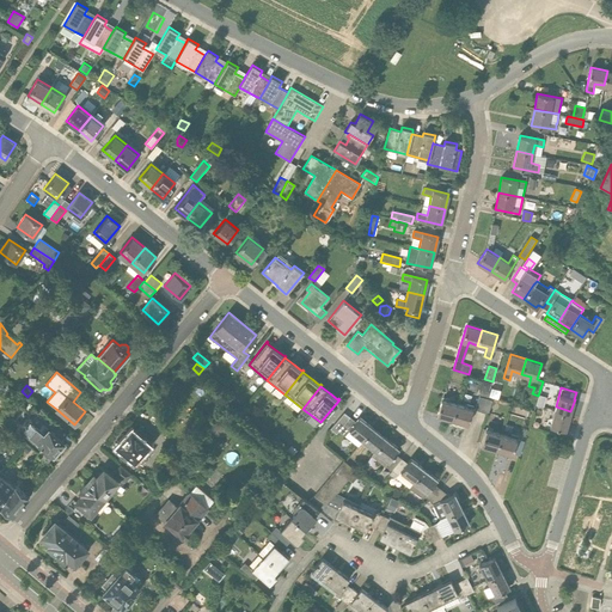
[(485,398),(487,398),(489,392),(481,390),(479,396),(478,396),(475,410),(482,412),(485,398)]
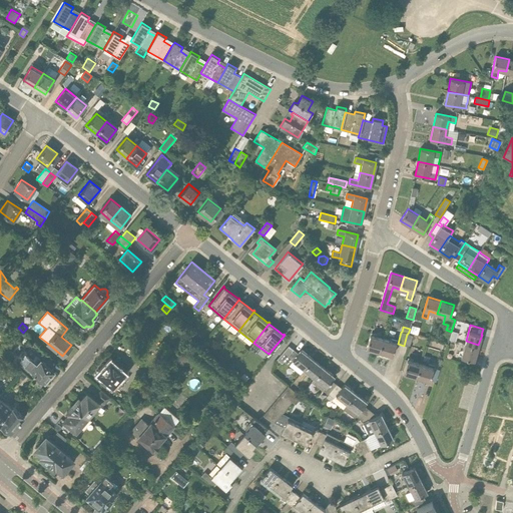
[(194,332),(190,337),(195,341),(199,336),(194,332)]
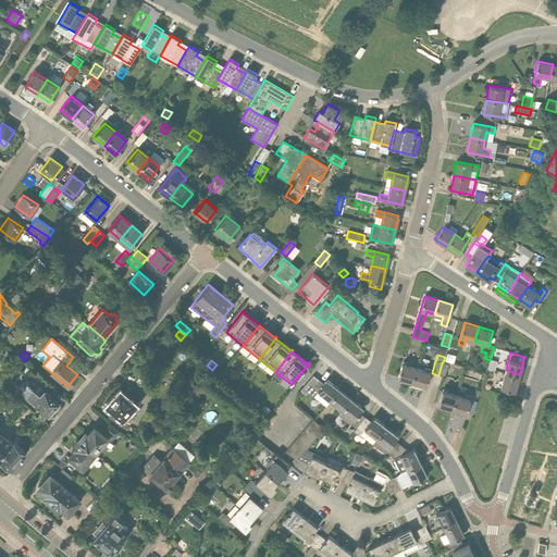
[(444,376),(447,363),(443,362),(442,362),(438,375),(444,376)]
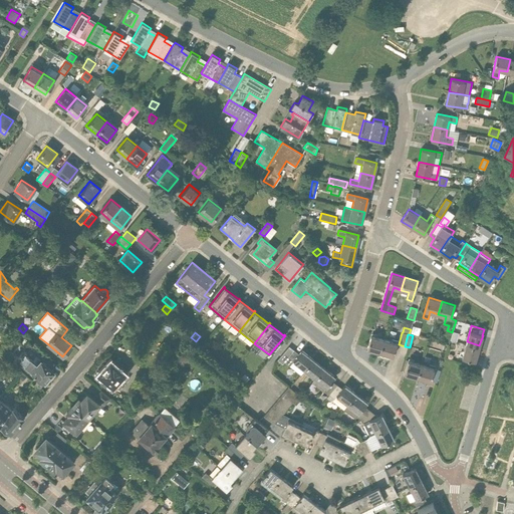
[(366,348),(379,352),(383,339),(370,335),(366,348)]
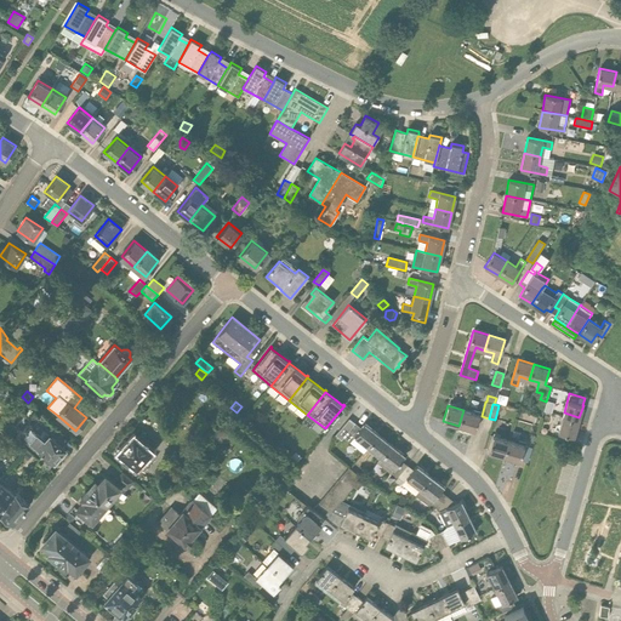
[(463,410),(459,426),(474,431),(479,415),(463,410)]
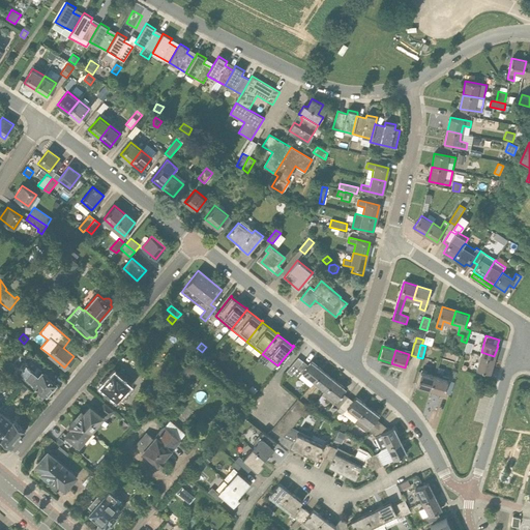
[(481,352),(476,369),(490,373),(494,356),(481,352)]
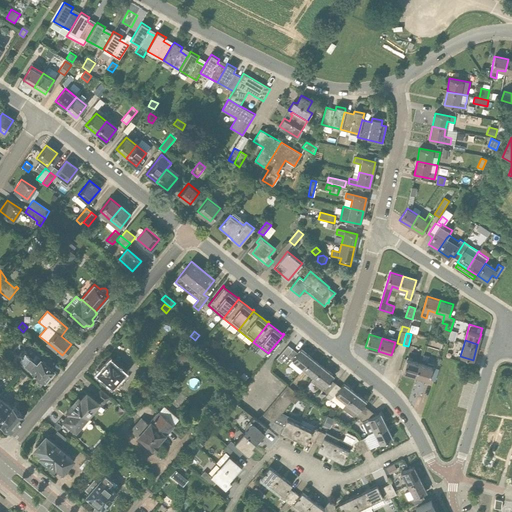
[(292,359),(303,368),(311,357),(301,349),(297,353),(287,345),(278,356),(288,364),(292,359)]
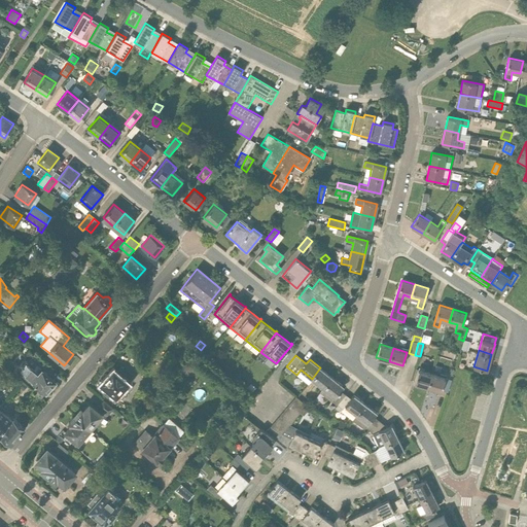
[(23,358),(12,371),(34,388),(37,385),(46,391),(50,387),(53,386),(55,384),(55,382),(56,381),(41,369),(38,373),(27,363),(28,362),(23,358)]
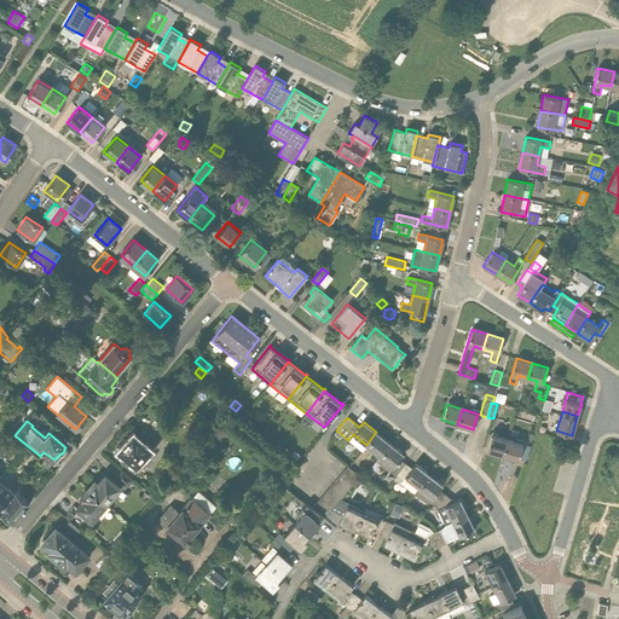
[(128,439),(119,451),(137,466),(150,449),(139,439),(140,437),(133,431),(127,438),(128,439)]
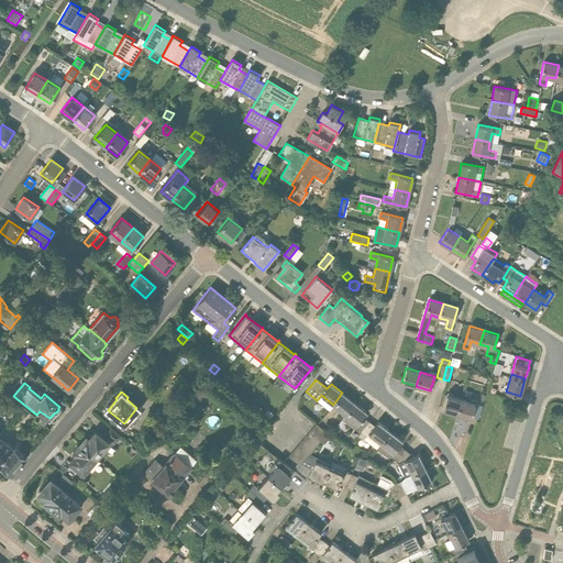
[(333,405),(344,414),(354,403),(342,393),(333,405)]
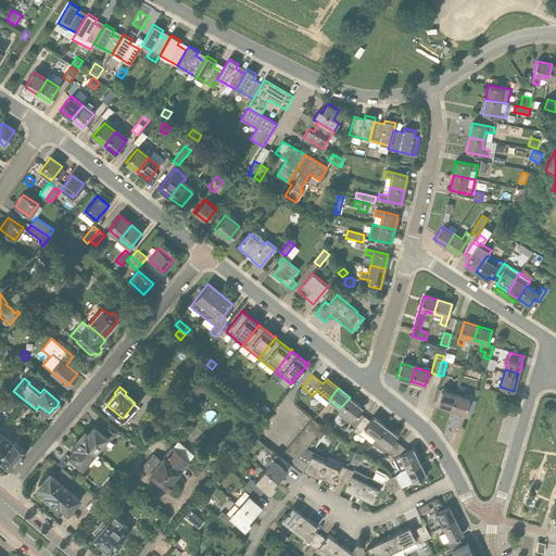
[(437,404),(451,408),(455,393),(442,389),(437,404)]
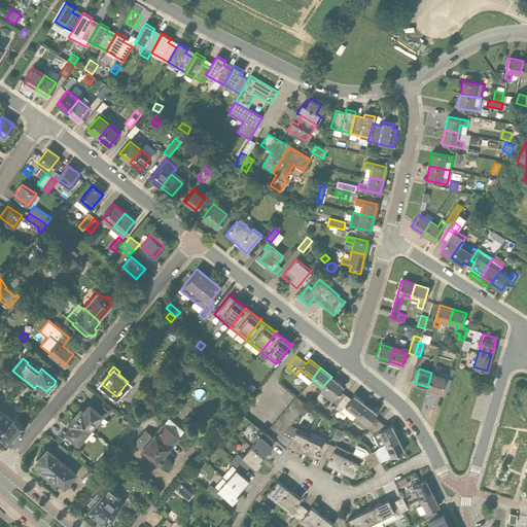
[(452,379),(431,373),(427,387),(441,391),(441,390),(448,392),(452,379)]
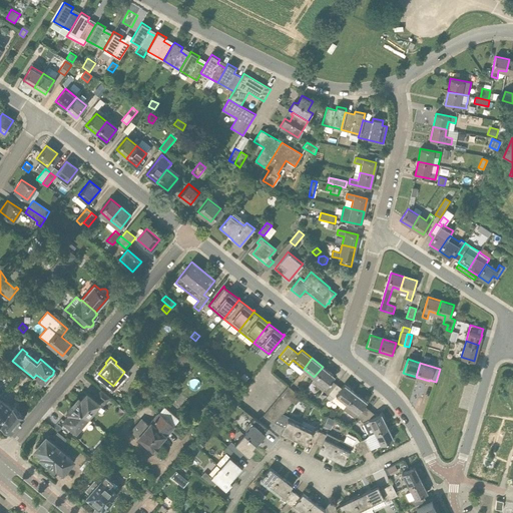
[(323,390),(328,394),(336,384),(332,380),(335,376),(323,367),(314,377),(326,387),(323,390)]
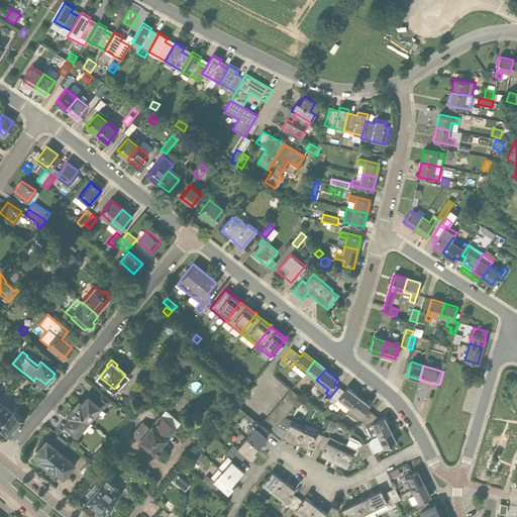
[(145,375),(141,381),(150,387),(154,382),(145,375)]
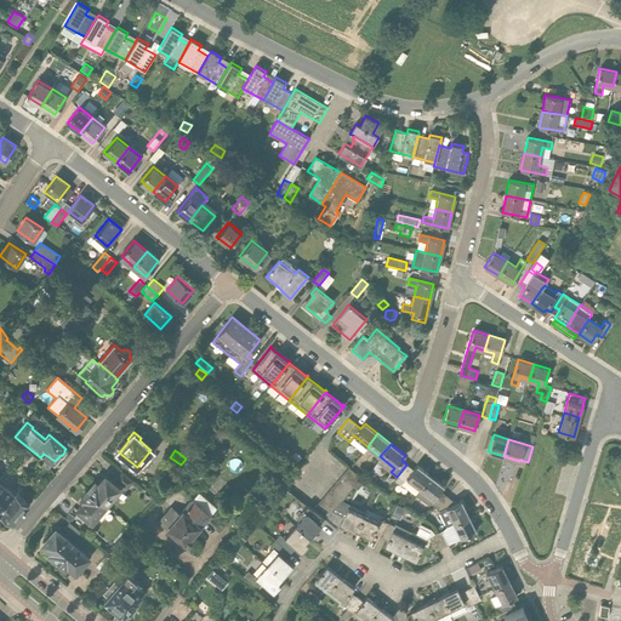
[(40,457),(39,459),(40,460),(39,461),(49,468),(55,461),(44,454),(40,457)]
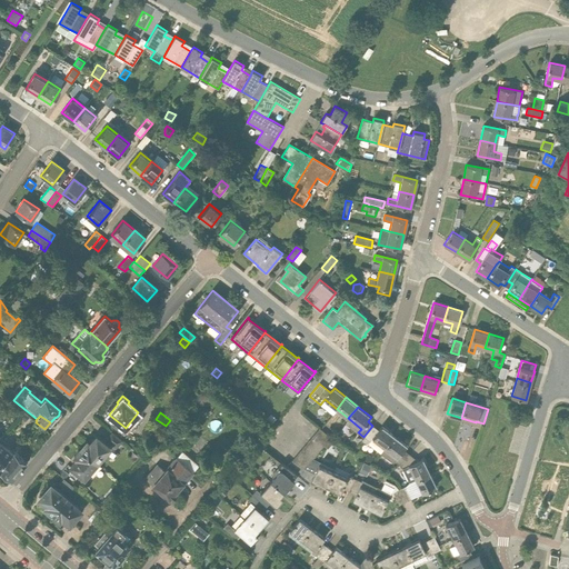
[(369,440),(368,443),(379,452),(380,452),(385,447),(393,435),(381,426),(378,430),(372,426),(363,437),(369,440)]
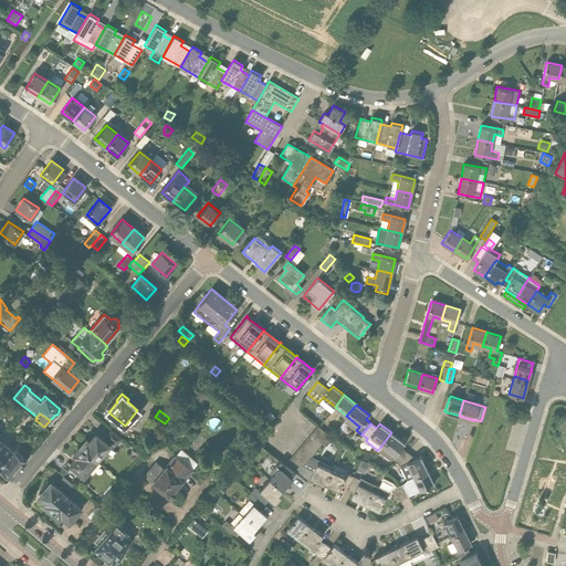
[(308,437),(318,446),(322,443),(325,439),(328,435),(318,426),(308,437)]
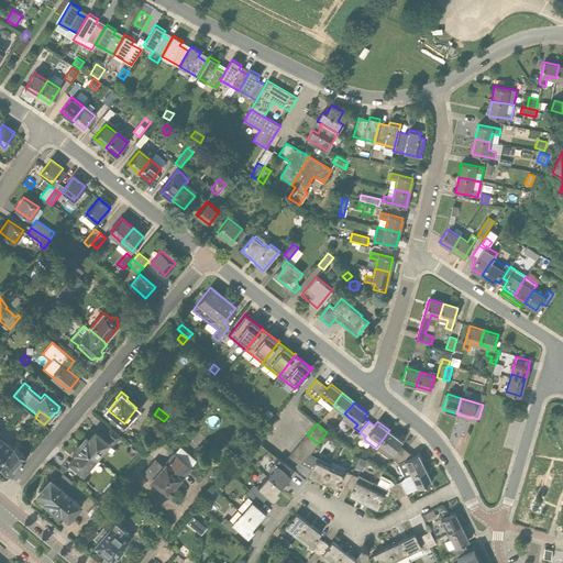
[(79,444),(96,459),(109,443),(112,445),(121,435),(110,428),(102,438),(98,433),(96,437),(92,433),(88,439),(86,437),(79,444)]
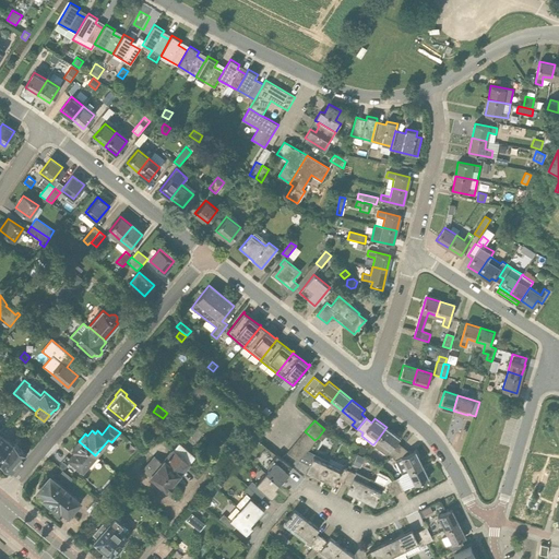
[(388,452),(392,455),(403,447),(396,441),(400,437),(387,427),(378,439),(373,444),(385,454),(388,452)]
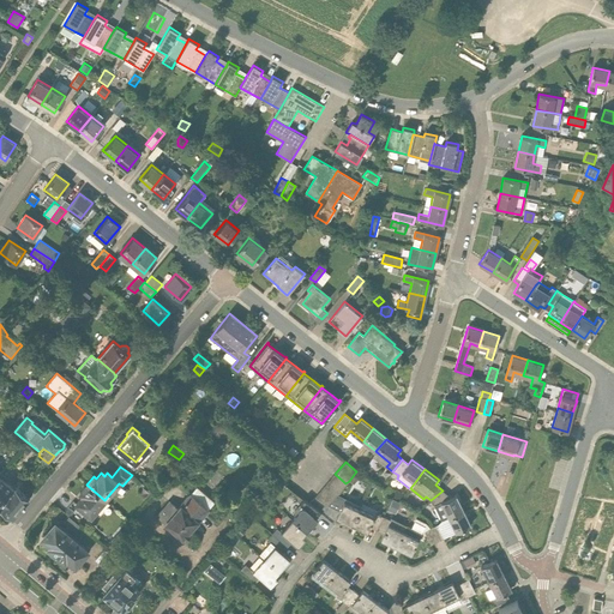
[(2,473),(0,475),(0,501),(14,486),(7,480),(8,477),(2,473)]
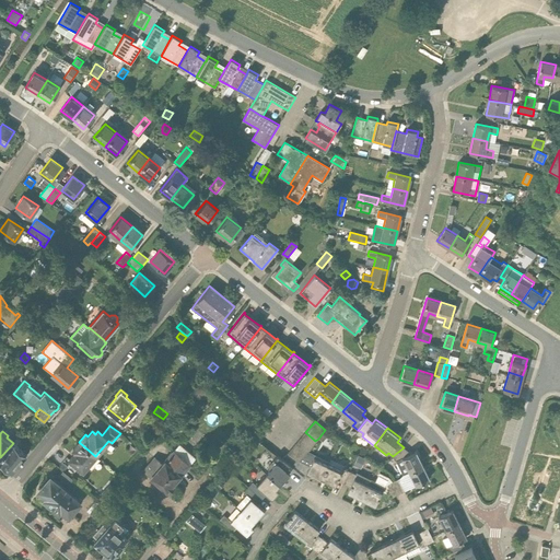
[(305,432),(301,438),(311,446),(315,441),(305,432)]
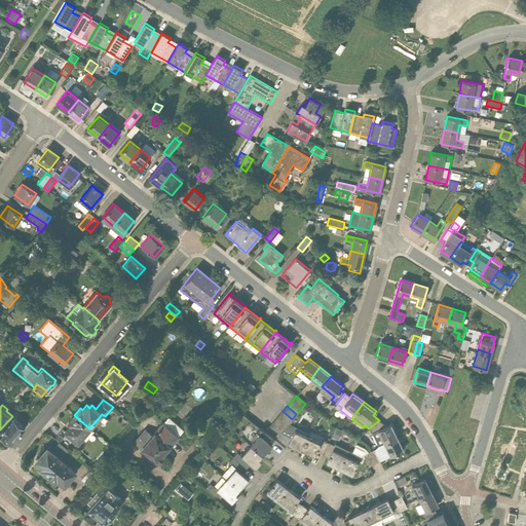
[(238,421),(242,416),(237,411),(232,416),(238,421)]
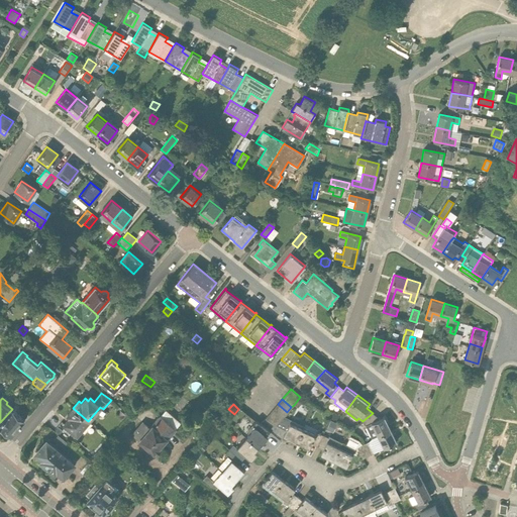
[(278,404),(274,409),(283,417),(284,416),(287,412),(278,404)]
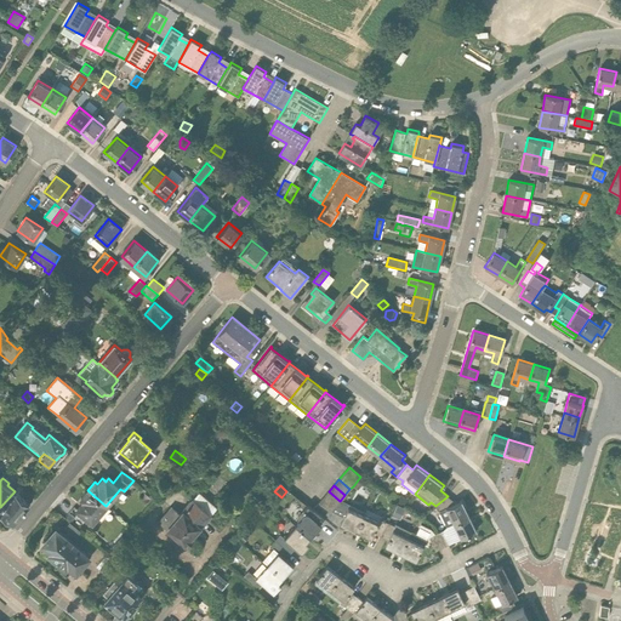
[(106,506),(87,490),(81,499),(84,501),(79,506),(83,510),(80,512),(92,522),(106,506)]
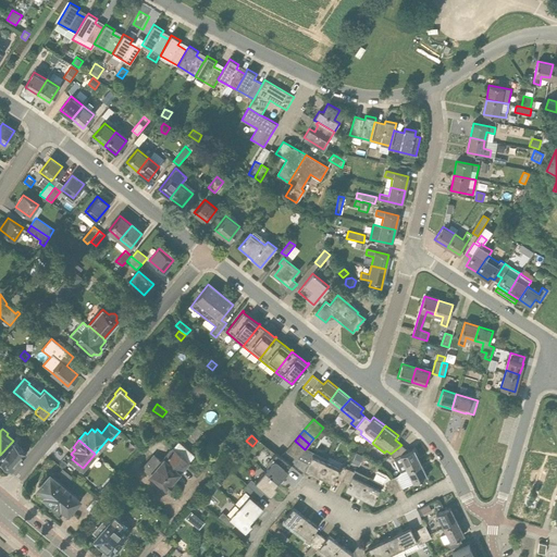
[(26,452),(13,441),(0,455),(0,459),(5,466),(5,468),(9,470),(11,469),(26,452)]
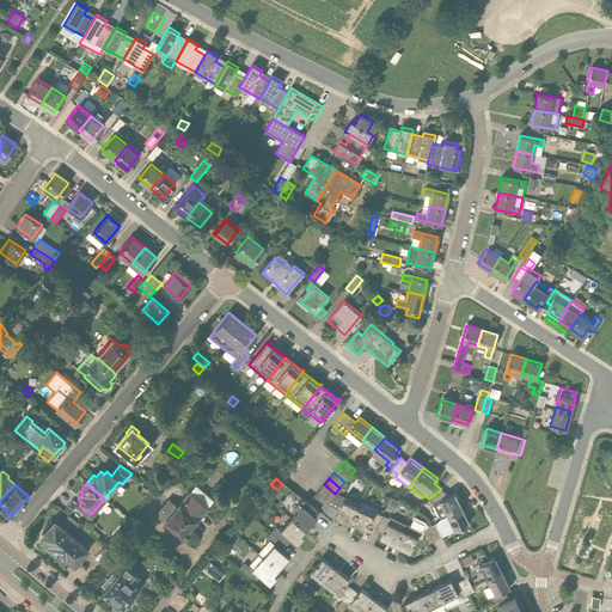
[(319,490),(330,500),(331,499),(335,494),(324,484),(319,490)]
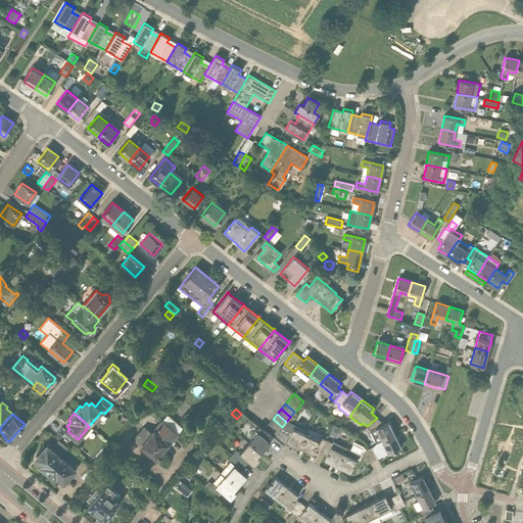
[(343,421),(337,417),(334,422),(339,426),(343,421)]
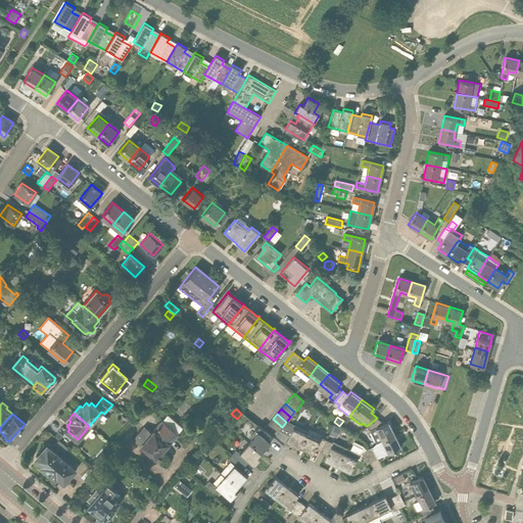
[(378,442),(382,440),(394,434),(388,421),(383,423),(377,418),(367,426),(370,429),(372,429),(378,442)]
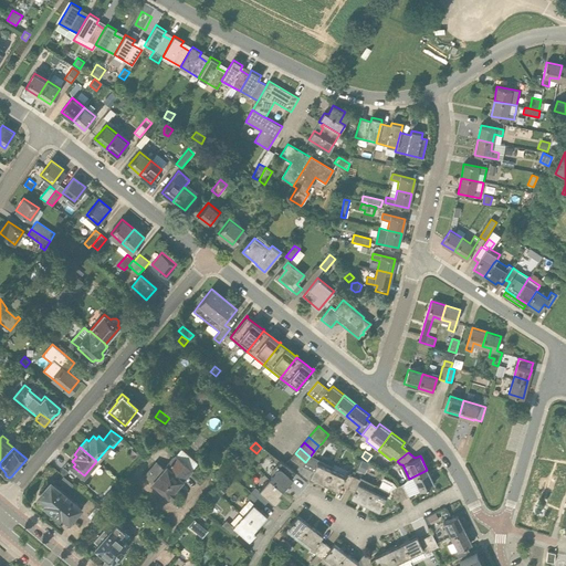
[(156,463),(146,475),(168,494),(171,494),(175,491),(174,489),(188,471),(201,482),(209,473),(196,462),(191,468),(176,453),(167,465),(164,469),(156,463)]
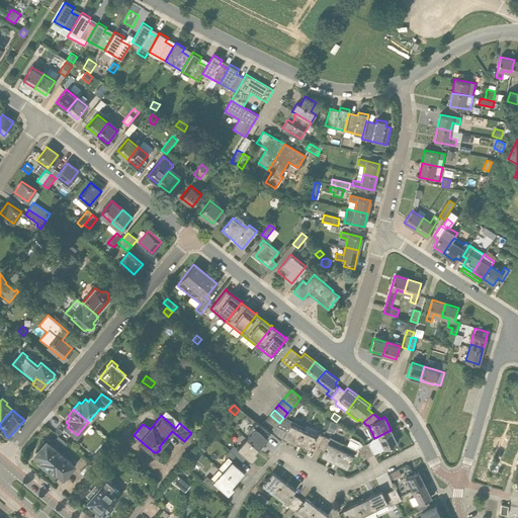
[(279,423),(270,415),(266,420),(275,428),(279,423)]
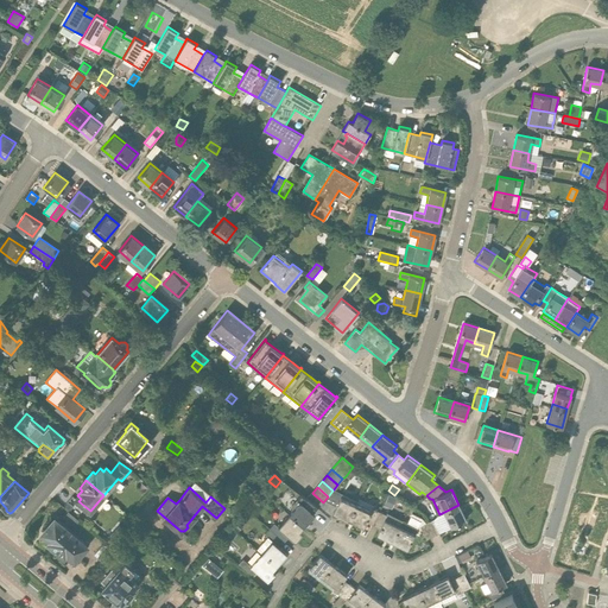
[(317,507),(330,518),(333,511),(347,519),(355,504),(341,496),(339,500),(329,495),(328,496),(323,502),(312,493),(306,498),(317,507)]
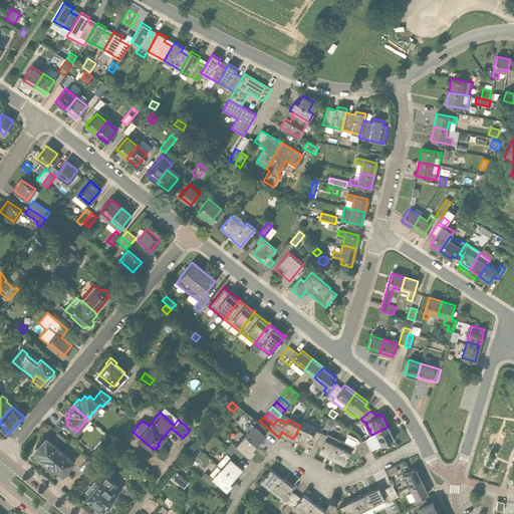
[(328,418),(323,428),(329,431),(334,421),(328,418)]
